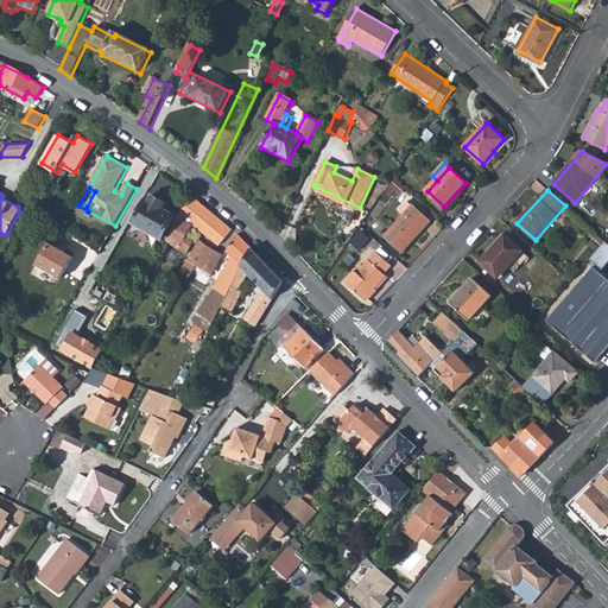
[(134,222),(138,225),(158,236),(160,239),(179,207),(173,203),(170,210),(165,208),(168,204),(152,195),(150,200),(149,198),(134,222)]
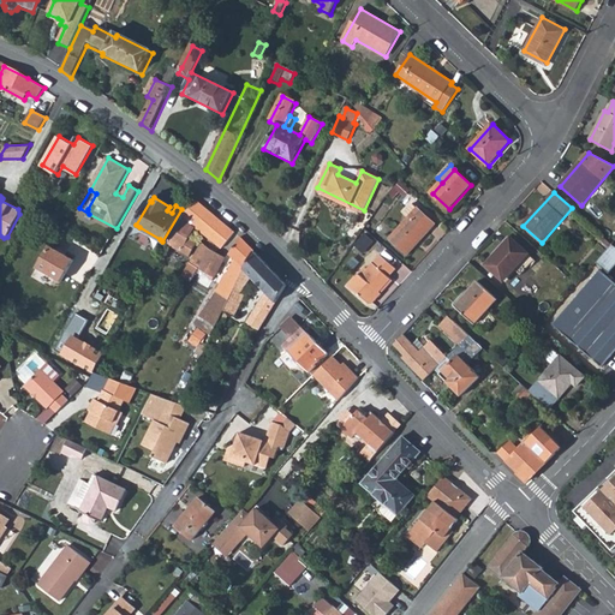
[(222,248),(236,233),(195,198),(181,215),(169,239),(191,251),(198,238),(191,234),(195,226),(222,248)]
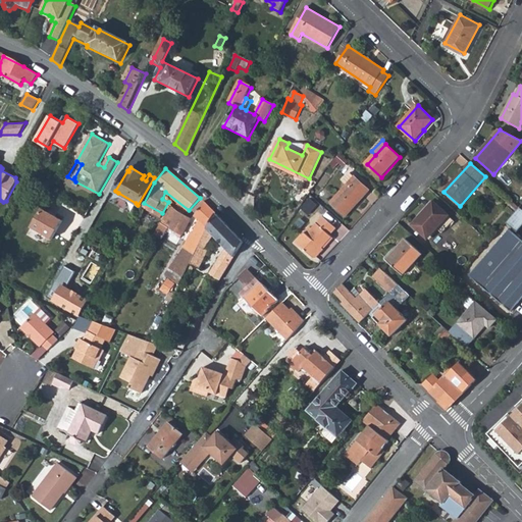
[(346,217),(369,191),(355,176),(330,203),(346,217)]
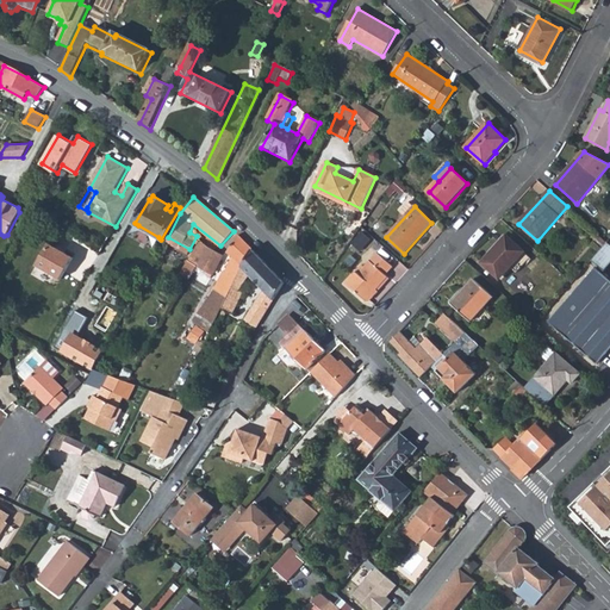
[(136,230),(155,242),(159,237),(138,225),(136,230)]
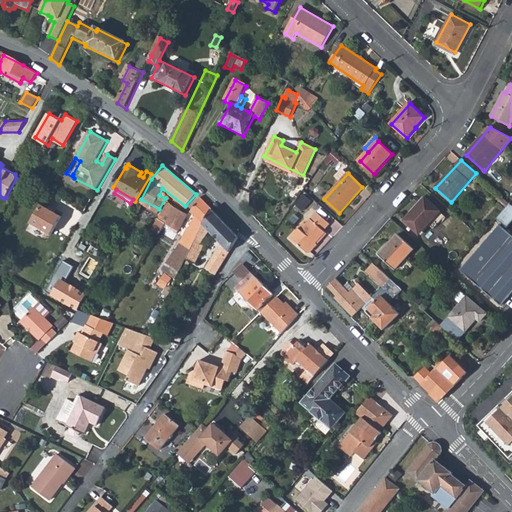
[(306,195),(298,205),(307,211),(315,202),(306,195)]
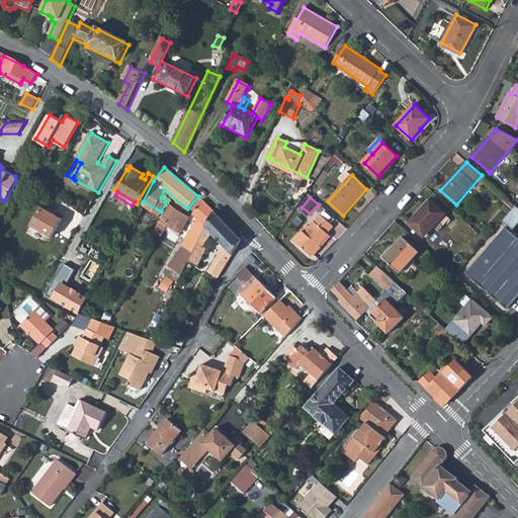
[(169,264),(183,272),(186,266),(206,226),(214,212),(203,200),(193,213),(197,219),(191,231),(186,229),(169,264)]
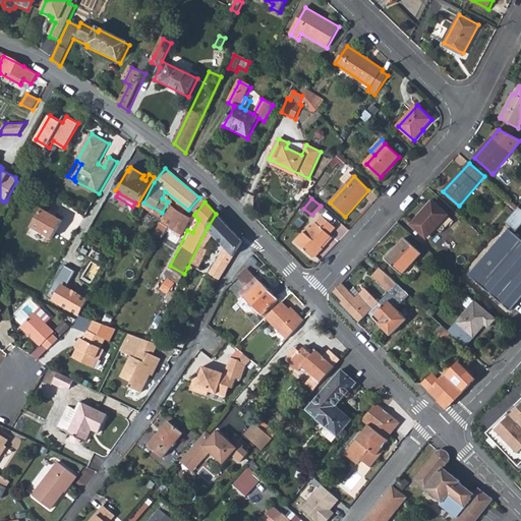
[(178,233),(190,217),(173,206),(171,204),(155,228),(163,233),(167,227),(178,233)]
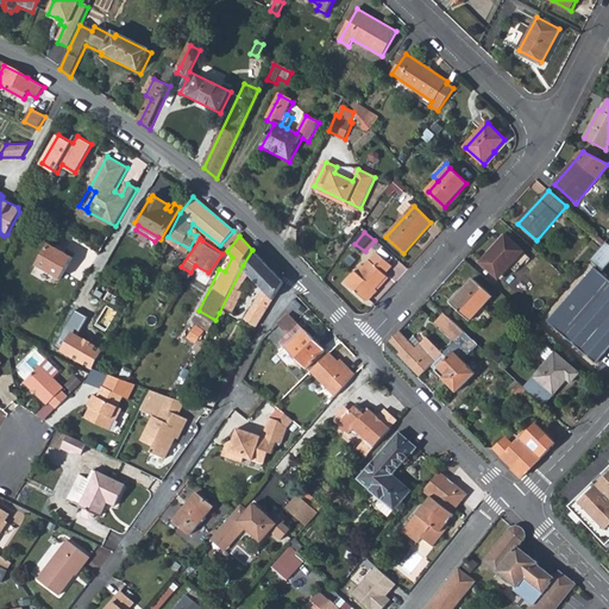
[(529,258),(506,238),(482,264),(498,278),(508,269),(515,274),(529,258)]
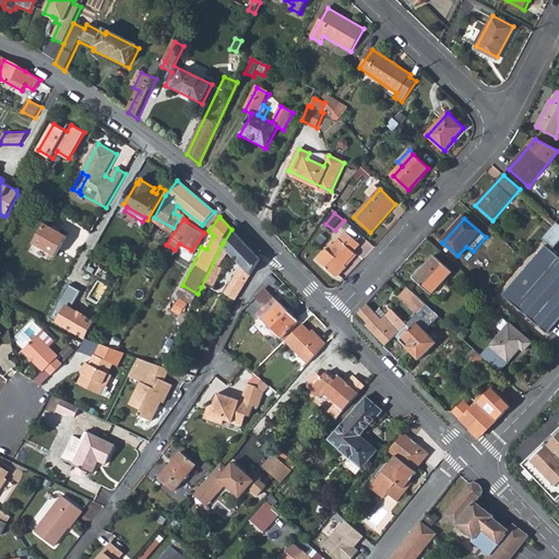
[(558,224),(545,239),(556,249),(558,245),(558,224)]
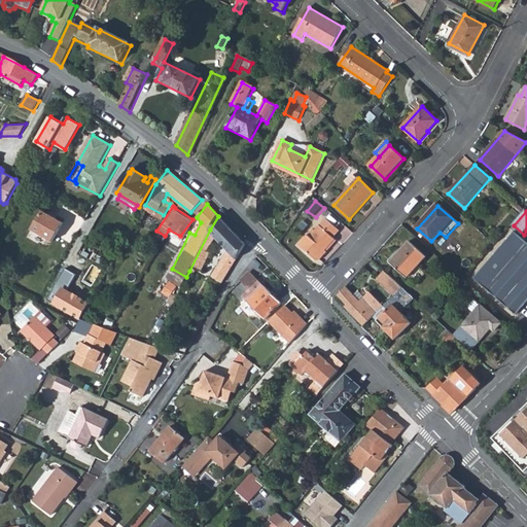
[(43,212),(32,231),(54,243),(64,224),(43,212)]
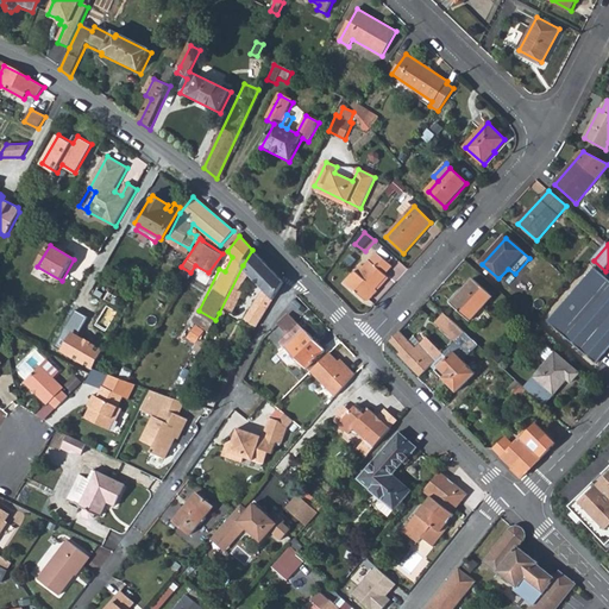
[(245,318),(257,327),(284,283),(252,250),(243,265),(219,313),(225,315),(227,311),(232,314),(243,293),(240,290),(251,274),(265,289),(245,318)]
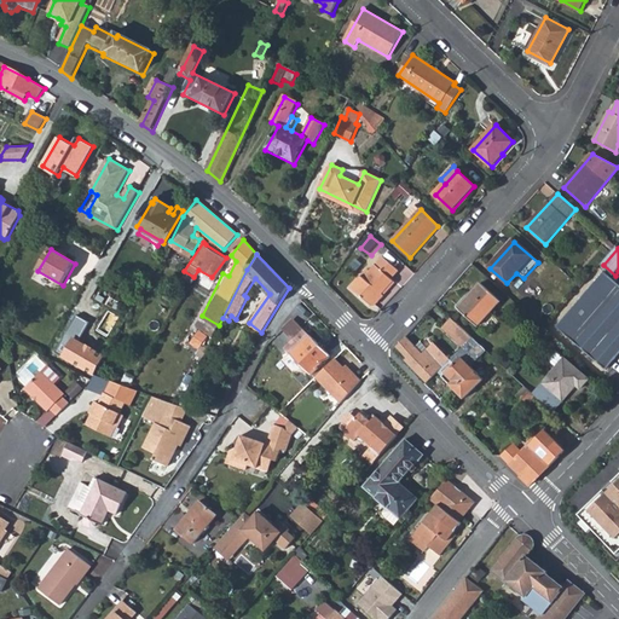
[(371,270),(353,289),(366,301),(368,300),(375,306),(379,305),(387,295),(386,294),(397,282),(395,279),(401,271),(386,256),(372,272),(371,270)]
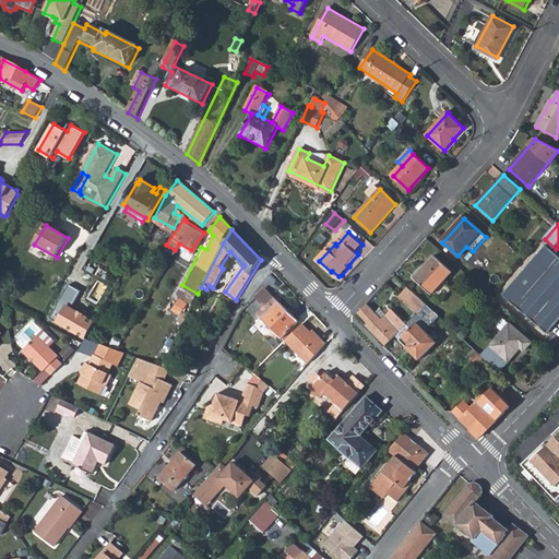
[(550,275),(558,264),(558,254),(550,247),(537,263),(550,275)]
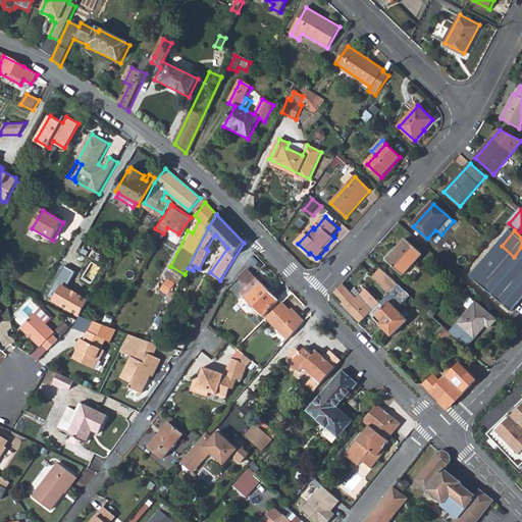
[(422,255),(406,240),(386,261),(403,276),(422,255)]
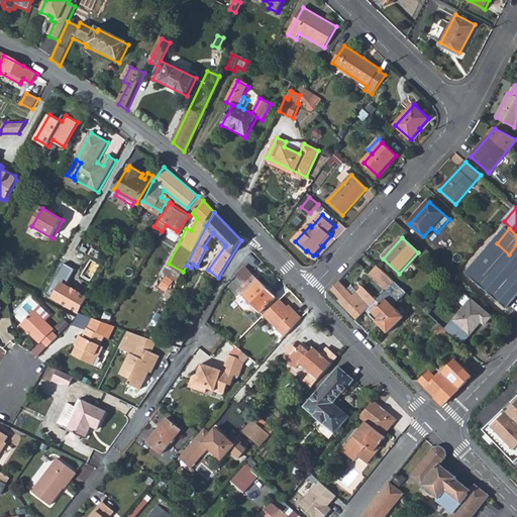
[(508,309),(516,298),(516,244),(509,254),(497,243),(469,276),(508,309)]
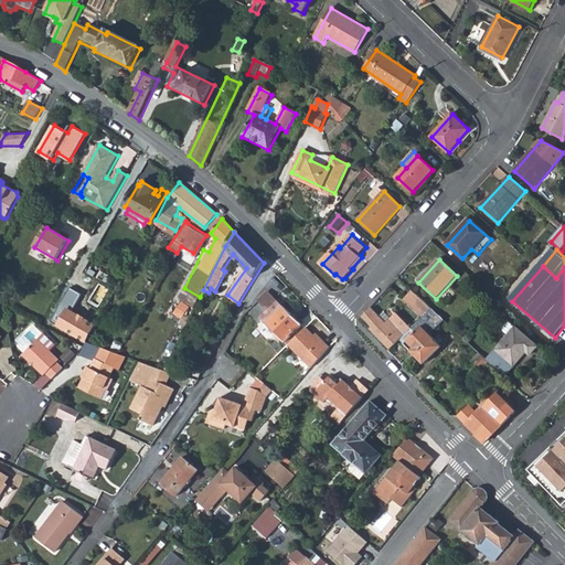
[(198,304),(201,297),(200,297),(184,288),(181,295),(198,304)]
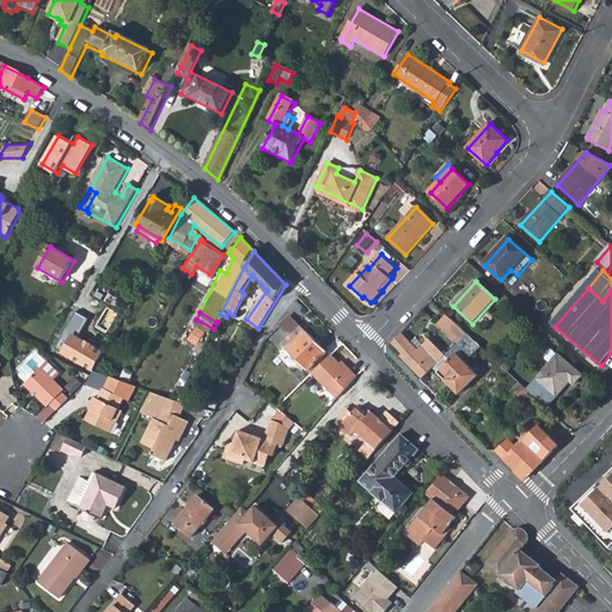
[(328,352),(291,314),(280,325),(291,337),(283,344),(308,371),(328,352)]
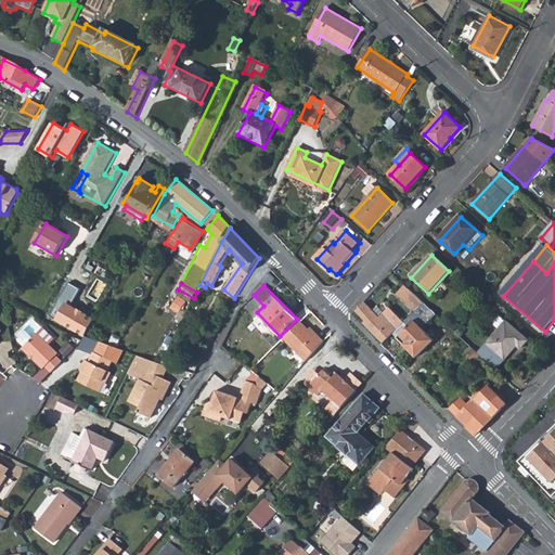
[(415,312),(425,302),(404,285),(397,295),(415,312)]
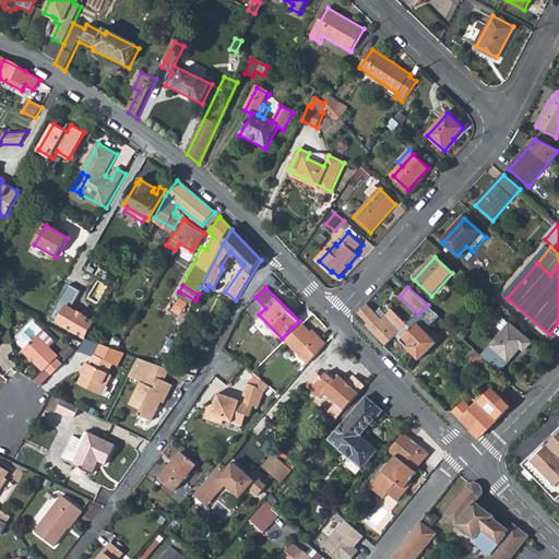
[(181,297),(175,310),(183,316),(191,302),(181,297)]
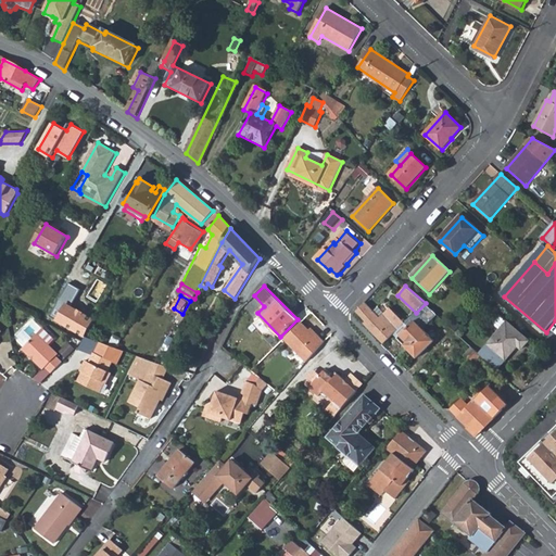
[(87,315),(60,299),(50,315),(86,337),(99,313),(91,308),(87,315)]
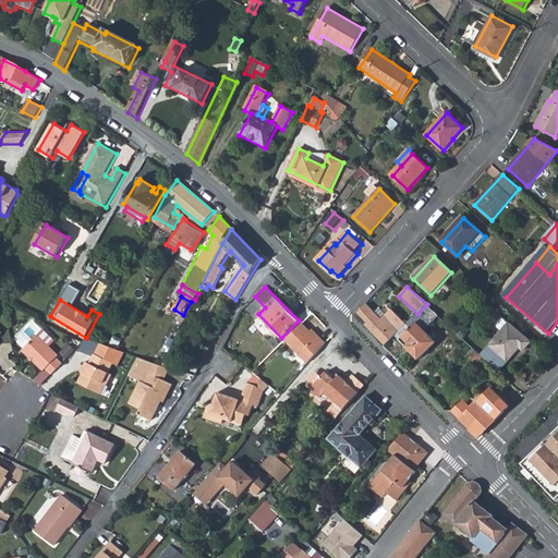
[(427,304),(417,314),(408,324),(412,328),(400,341),(420,361),(438,343),(426,331),(440,316),(427,304)]
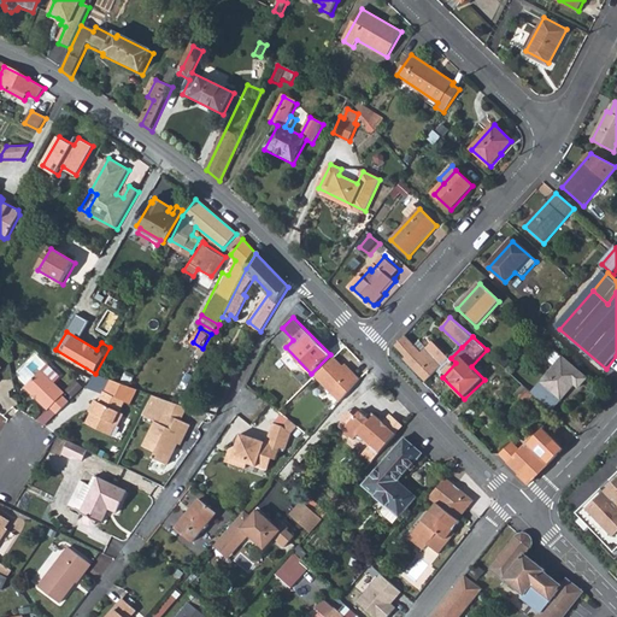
[(406,360),(428,382),(451,358),(435,342),(428,348),(421,341),(416,347),(406,338),(398,347),(409,358),(406,360)]
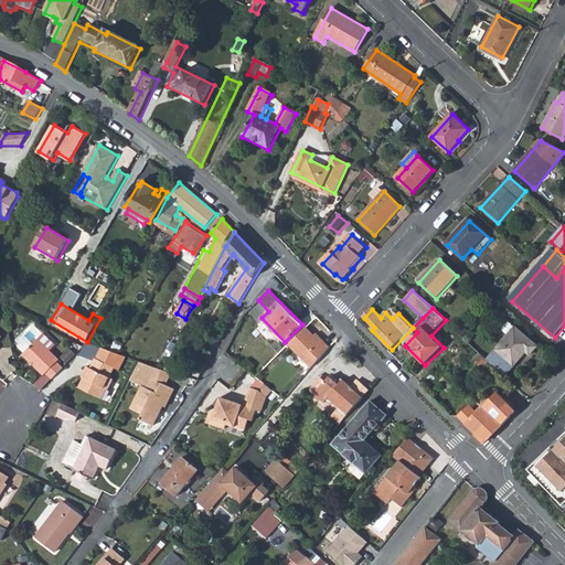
[(509,334),(488,359),(507,376),(529,352),(532,355),(540,345),(510,319),(501,328),(509,334)]
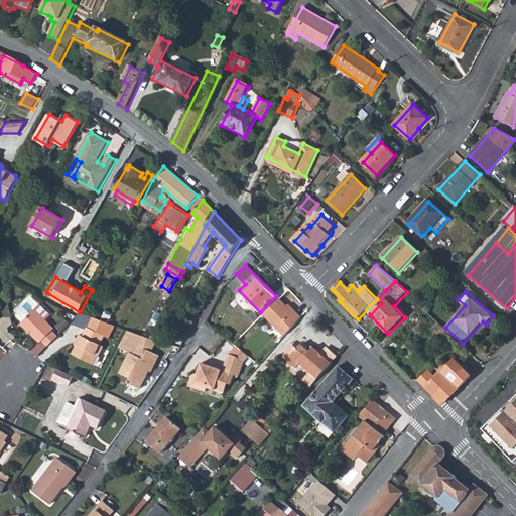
[(33,308),(44,318),(48,314),(28,294),(12,311),(22,320),(33,308)]
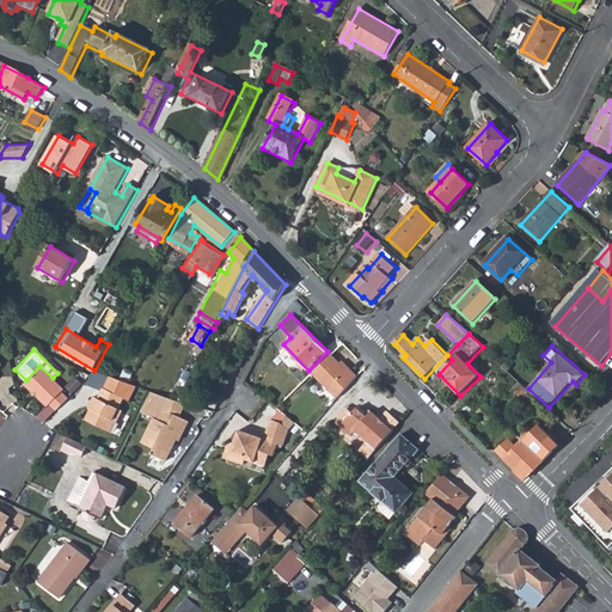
[(325,360),(306,378),(332,404),(353,381),(344,374),(342,377),(325,360)]
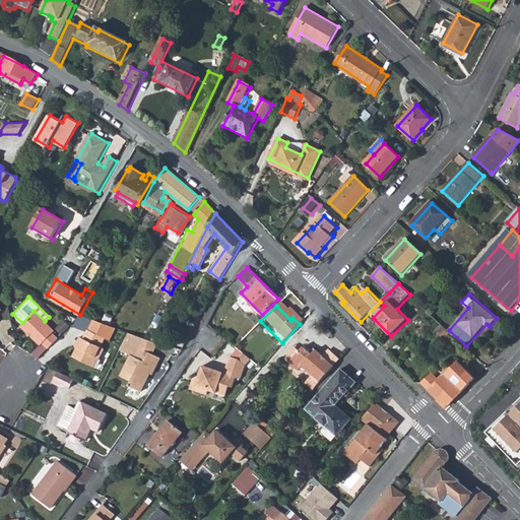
[(42,342),(48,347),(58,338),(52,332),(54,330),(45,321),(34,311),(22,323),(20,325),(40,344),(42,342)]
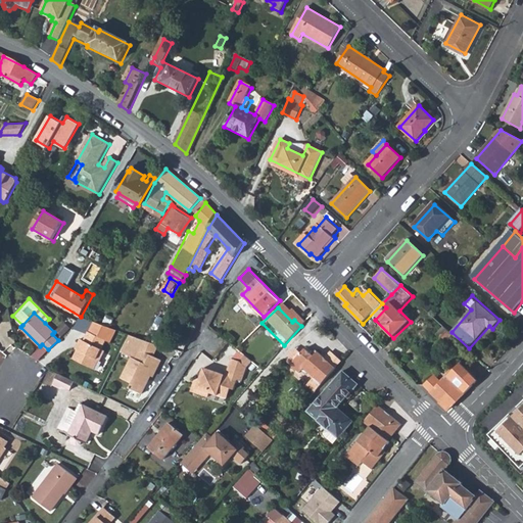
[(58,330),(63,335),(74,325),(69,320),(58,330)]
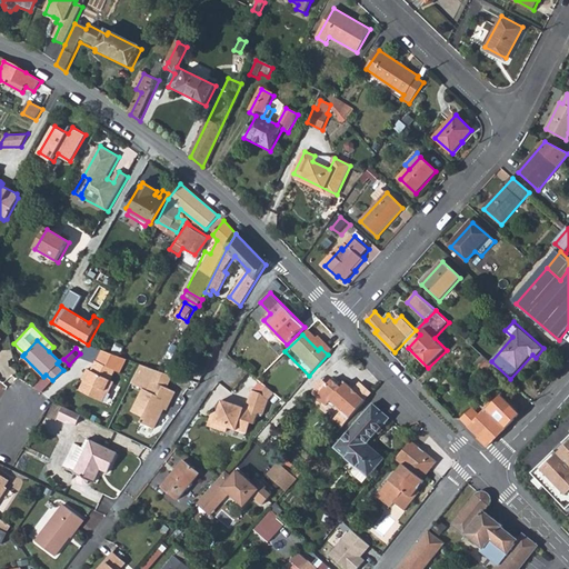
[(127,359),(119,356),(102,350),(92,369),(89,368),(86,373),(89,375),(87,380),(82,390),(101,400),(107,389),(109,390),(111,391),(116,381),(111,379),(117,369),(121,371),(127,359)]
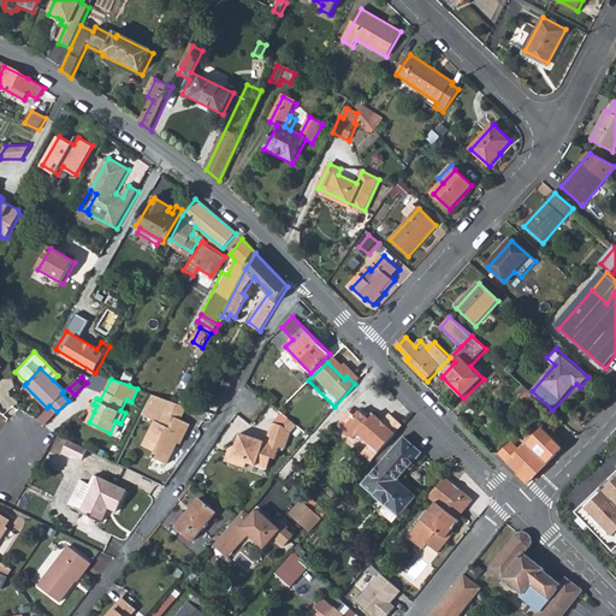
[(188,386),(179,401),(194,407),(201,392),(188,386)]
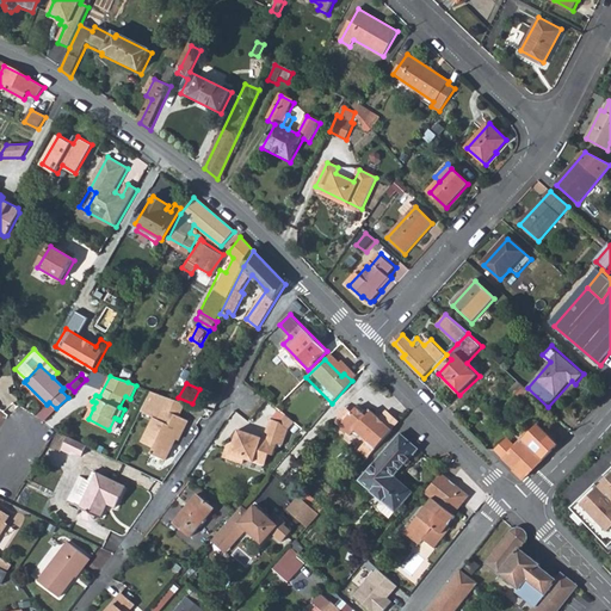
[(183,401),(177,400),(155,392),(146,413),(153,417),(141,442),(152,446),(150,452),(164,458),(174,437),(173,436),(177,427),(181,430),(187,419),(177,414),(183,401)]
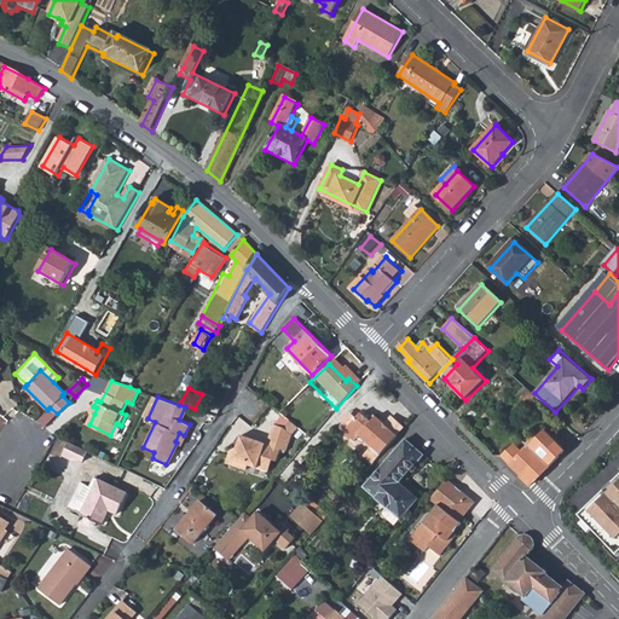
[(495,428),(504,418),(493,409),(485,418),(495,428)]
